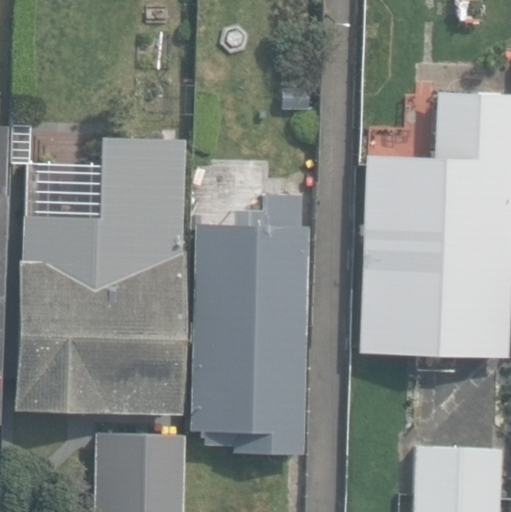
[(181,114),(181,61),(148,61),(148,113),(181,114)]
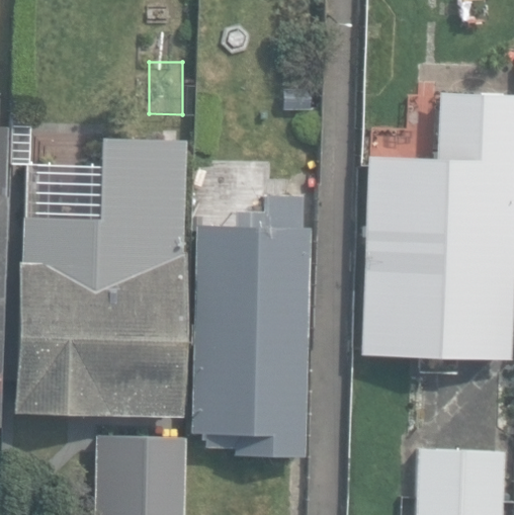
[(287,88),(286,111),(315,112),(316,88),(287,88)]
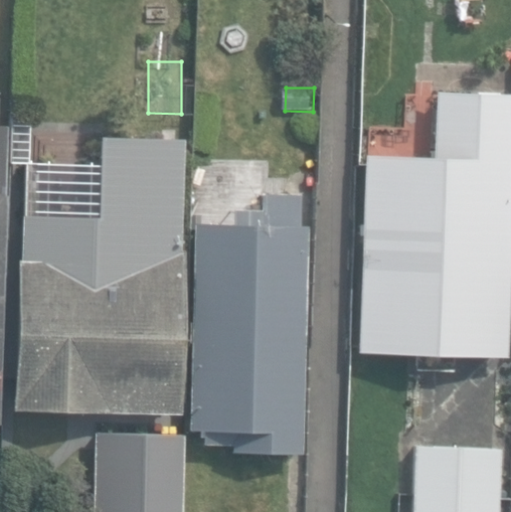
[(416,369),(454,371),(455,357),(505,359),(510,234),(510,96),(437,93),(435,147),(423,147),(422,159),(368,157),(367,172),(359,352),(417,355),(416,369)]
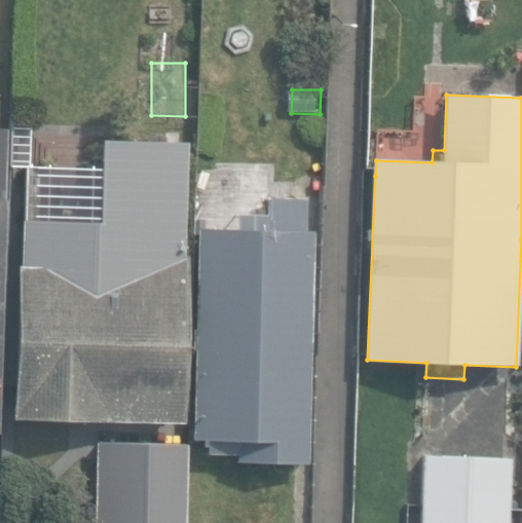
[(15,419),(183,424),(188,259),(181,259),(185,142),(99,139),(96,225),(22,222),(15,419)]
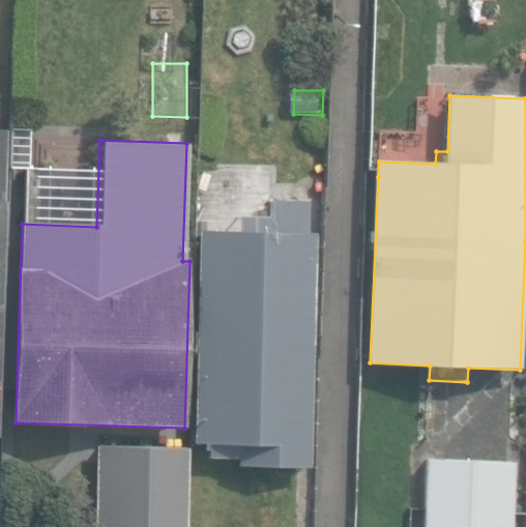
[(238,466),(308,468),(317,235),(310,235),(311,204),(273,202),(272,220),(240,218),(239,232),(204,231),(196,446),(201,446),(200,459),(238,461),(238,466)]
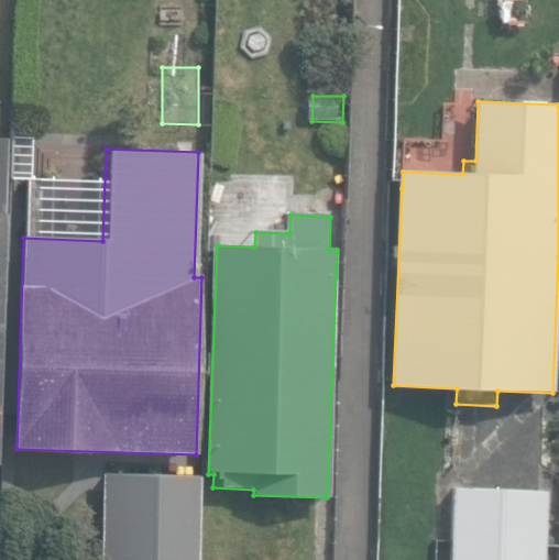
[(544,559),(545,493),(455,492),(452,559),(544,559)]
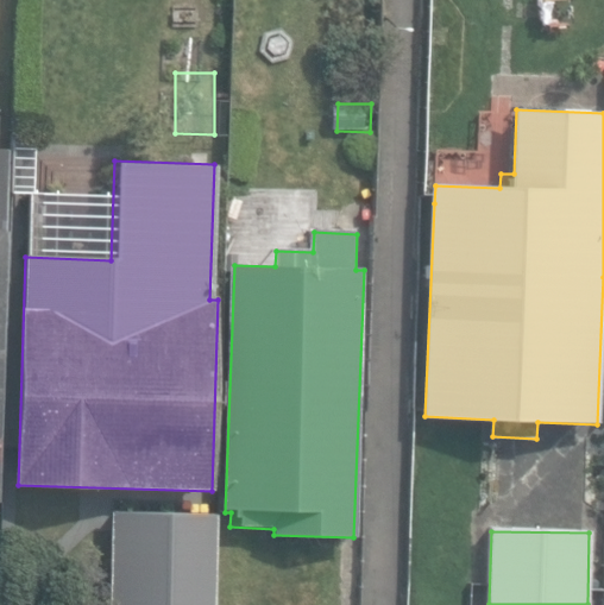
[(221,604),(225,547),(174,543),(170,604),(221,604)]
